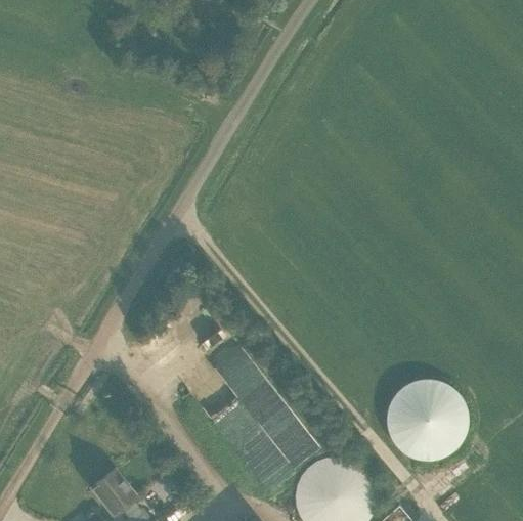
[(119,48),(130,53),(136,39),(125,34),(119,48)]
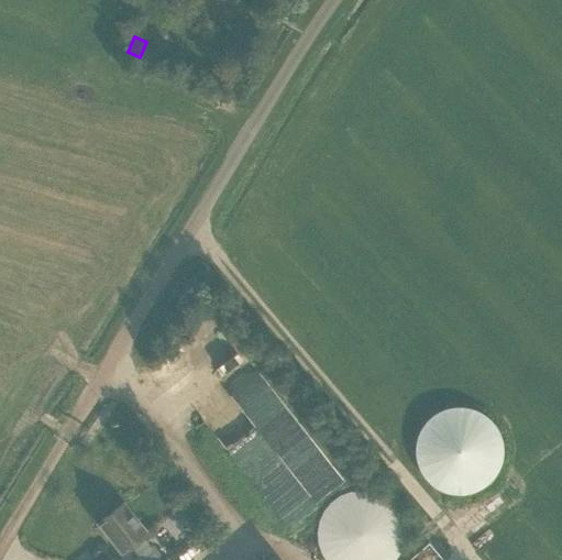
[(195,407),(220,434),(245,409),(221,383),(195,407)]
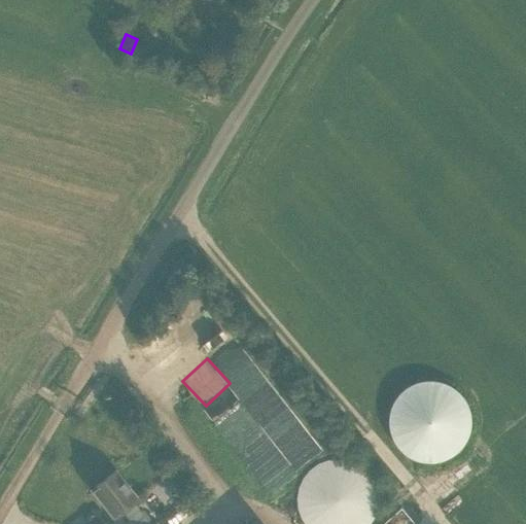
[(471,416),(469,411),(469,409),(468,406),(466,403),(465,400),(462,396),(460,393),(457,391),(452,387),(448,385),(443,383),(439,382),(434,381),(429,381),(422,382),(417,383),(412,385),(407,388),(404,390),(398,395),(396,398),(394,403),(391,408),(390,413),(389,417),(389,420),(389,423),(389,426),(389,430),(390,433),(391,437),(393,441),(394,444),(396,446),(397,448),(399,451),(402,453),(405,455),(409,457),(411,459),(414,460),(417,461),(419,462),(422,463),(425,463),(429,463),(432,463),(435,463),(439,463),(442,462),(446,460),(450,458),(453,457),(456,454),(458,452),(461,450),(463,448),(464,445),(466,443),(468,439),(469,435),(470,429),(471,422),(471,419),(471,416)]
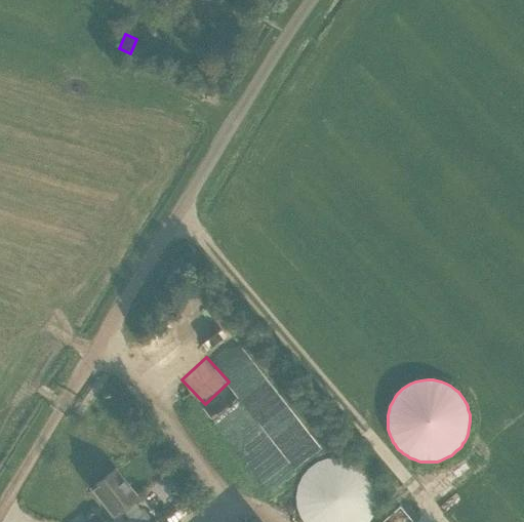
[(253,406),(270,427),(288,413),(272,392),(253,406)]
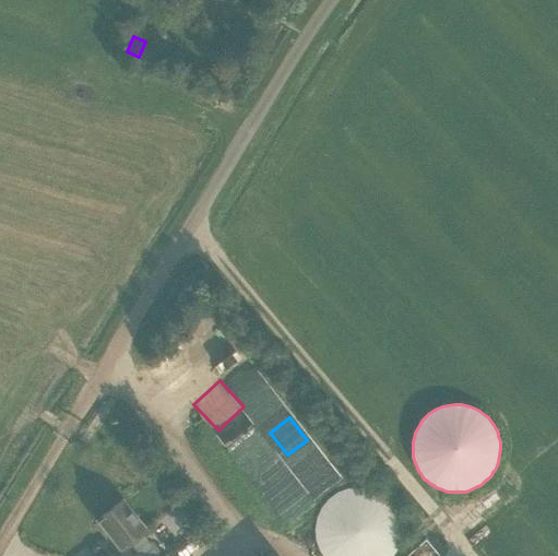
[(390,555),(391,555),(393,554),(394,552),(396,548),(398,545),(399,542),(400,540),(401,535),(401,531),(402,527),(401,523),(401,520),(400,518),(400,515),(399,512),(398,509),(395,507),(394,504),(392,501),(390,498),(387,495),(381,492),(379,491),(377,489),(372,487),(368,486),(365,486),(363,485),(356,485),(352,486),(347,487),(343,488),(341,489),(339,491),(334,493),(332,495),(330,497),(327,500),(324,504),(322,506),(321,509),(320,511),(319,515),(318,518),(317,521),(317,524),(317,528),(317,530),(317,532),(317,534),(318,539),(319,542),(320,544),(321,547),(322,549),(324,553),(327,555),(390,555)]
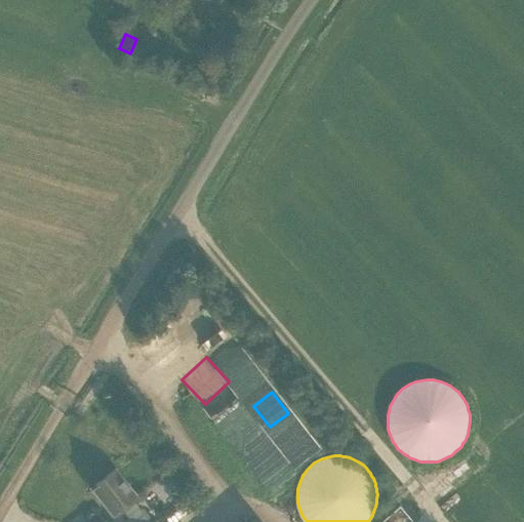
[(139,495),(116,467),(91,486),(115,515),(123,508),(134,521),(264,521),(256,513),(244,521),(159,521),(156,517),(152,520),(135,498),(139,495)]
